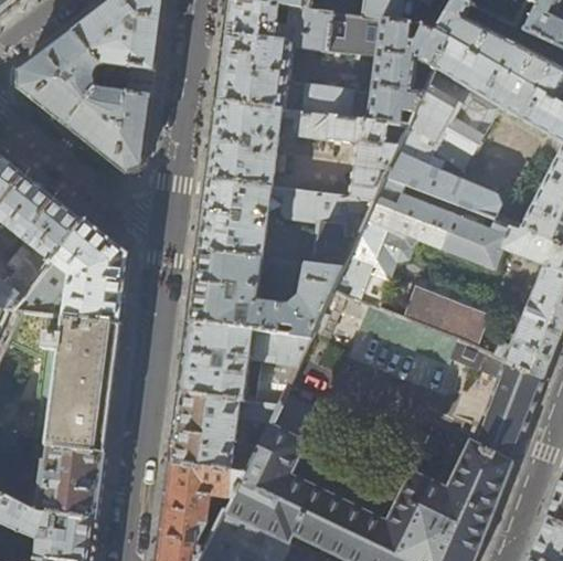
[(0,13),(18,0),(0,0),(0,13)]
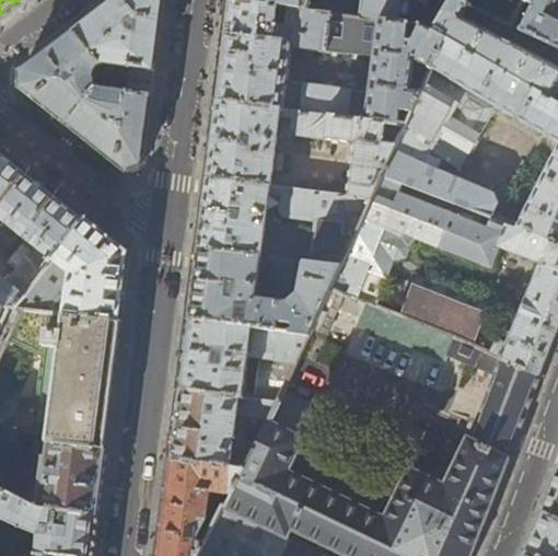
[(108,0),(72,29),(96,61),(101,59),(104,59),(124,61),(123,68),(127,69),(127,76),(151,79),(157,33),(158,30),(161,0),(108,0)]
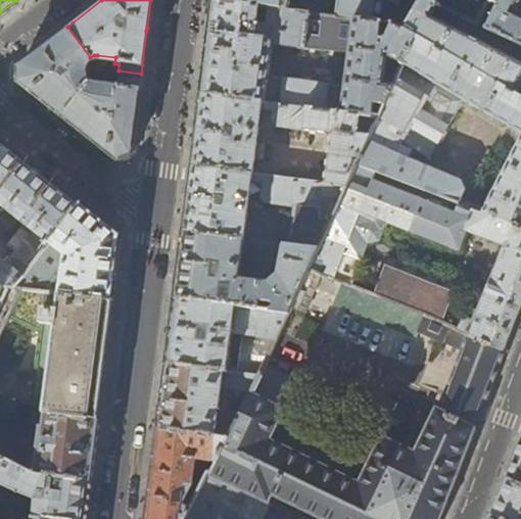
[(333,13),(287,8),(227,0),(211,0),(206,43),(199,93),(376,116),(414,34),(404,27),(389,21),(333,13)]
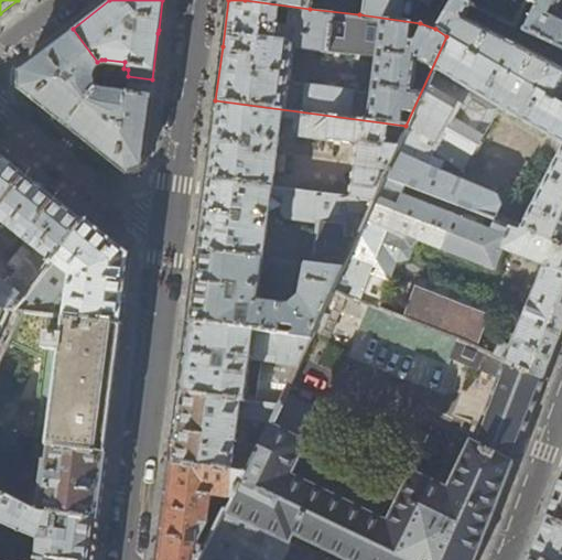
[(245,0),(310,9),(312,0),(245,0)]
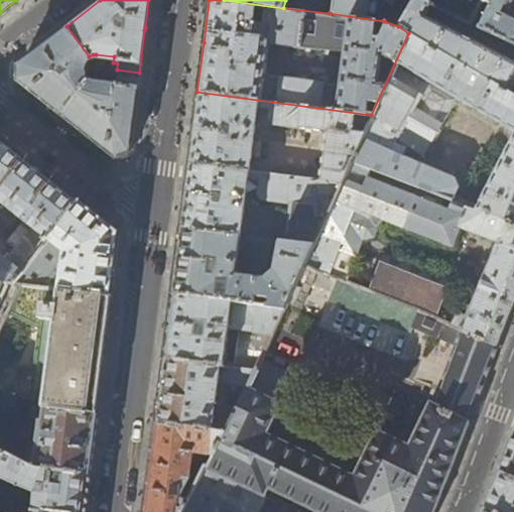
[(330,0),(329,13),(384,21),(395,0),(330,0)]
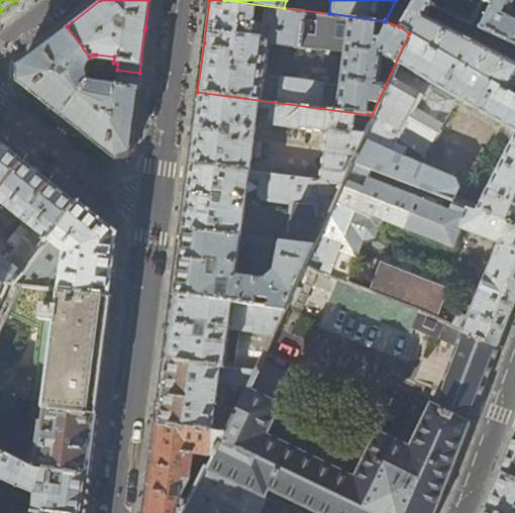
[(396,0),(385,21),(399,26),(413,0),(424,0),(469,20),(470,21),(481,0),(396,0)]
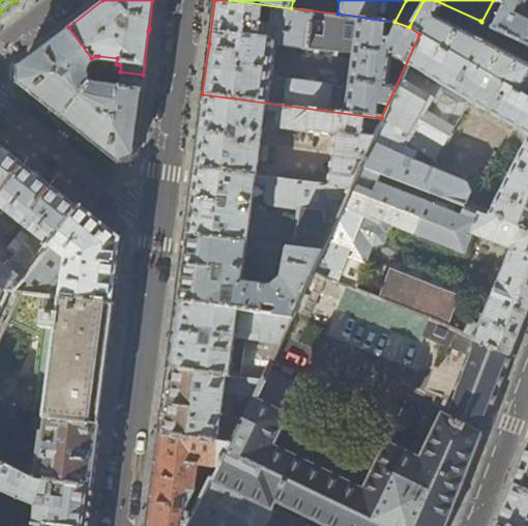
[(527,63),(474,35),(480,21),(435,0),(423,0),(409,27),(419,34),(527,96),(527,88),(523,85),(527,76),(527,63)]
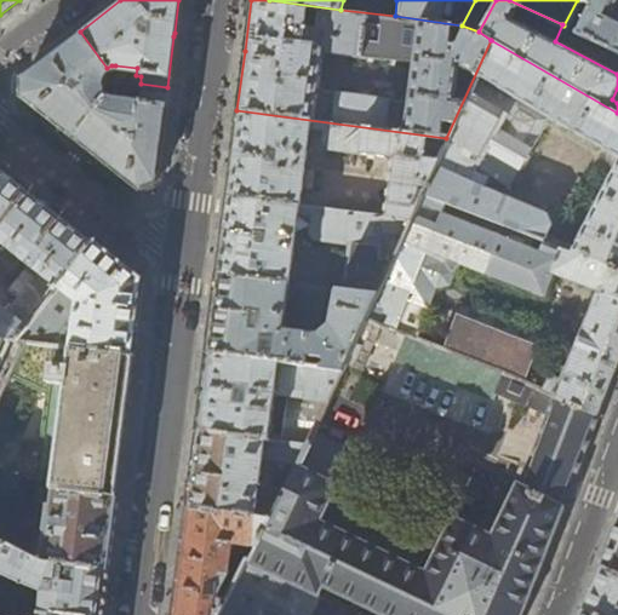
[(584,0),(589,3),(576,30),(617,49),(617,15),(610,11),(613,0),(584,0)]
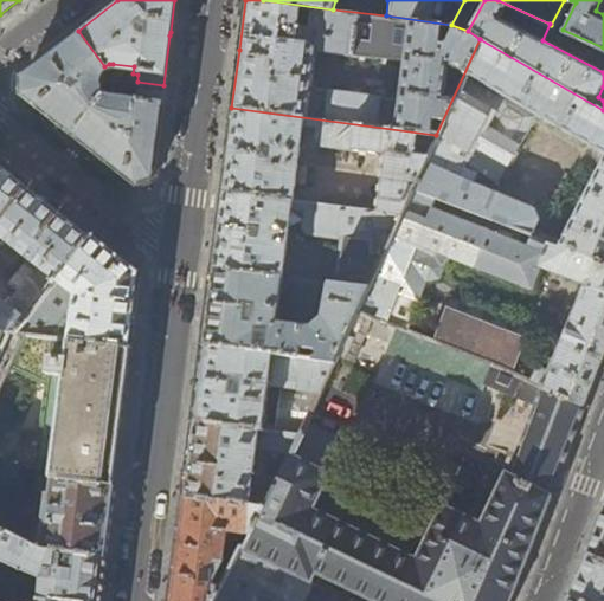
[(57,120),(72,131),(104,90),(100,84),(100,78),(101,71),(104,66),(78,31),(52,50),(21,73),(21,83),(21,91),(33,101),(57,120)]
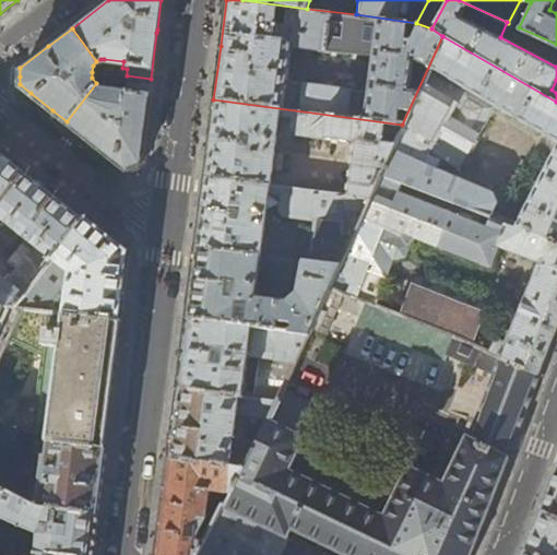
[(556,102),(442,36),(402,125),(380,173),(391,177),(488,213),(495,200),(490,190),(421,160),(428,146),(455,164),(492,102),(556,139),(513,224),(556,239),(556,102)]
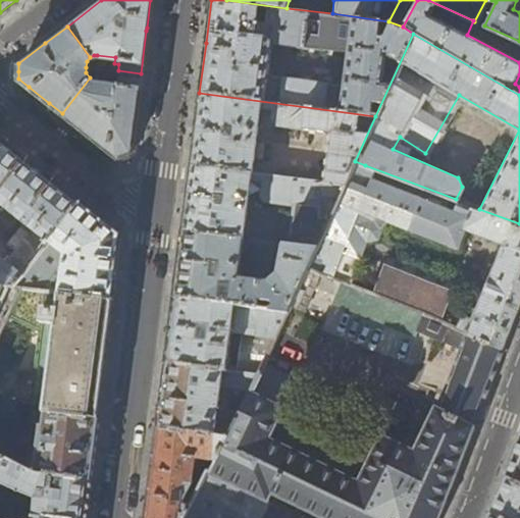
[(124,153),(132,151),(132,149),(137,111),(141,73),(118,70),(117,76),(113,76),(112,82),(95,81),(90,78),(62,113),(69,118),(90,135),(117,156),(124,153)]
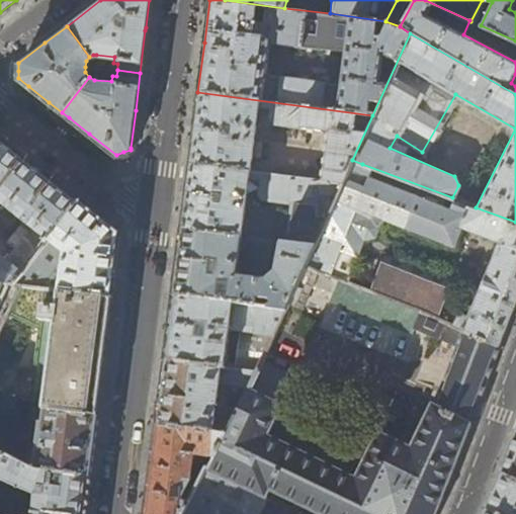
[(189,152),(188,162),(248,170),(250,154),(256,155),(259,153),(260,141),(258,139),(252,139),(254,125),(271,122),(327,130),(321,179),(341,182),(352,160),(372,115),(197,92),(189,152)]
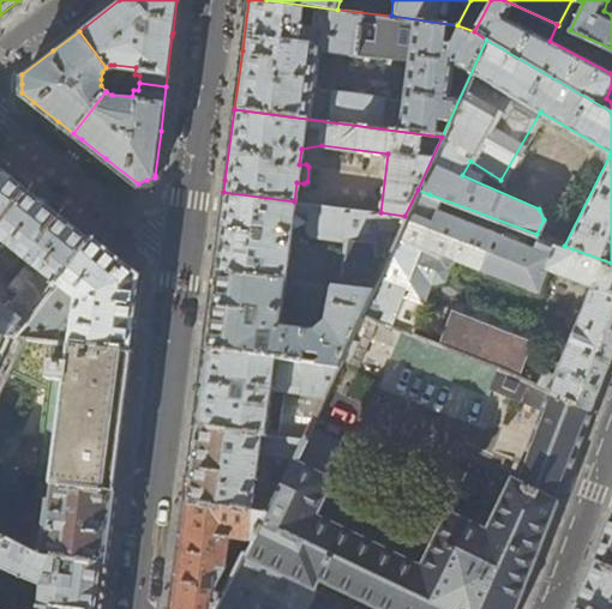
[(0,333),(15,335),(94,235),(36,190),(25,181),(0,161),(0,333)]
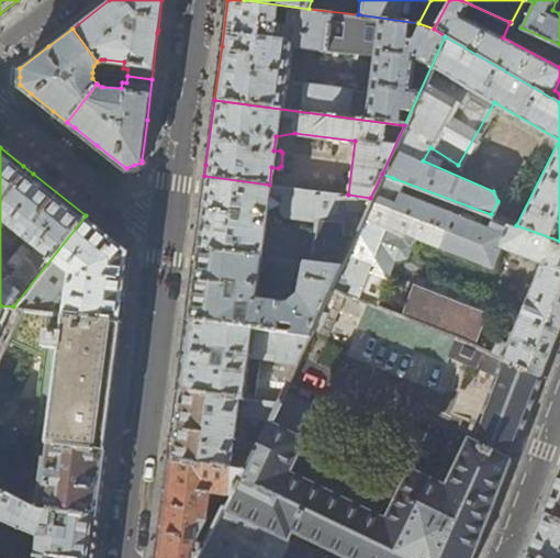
[(559,241),(516,225),(508,222),(505,233),(389,188),(393,178),(382,174),(370,198),(338,265),(329,286),(374,303),(392,257),(404,256),(410,245),(409,244),(415,236),(492,266),(500,244),(539,258),(512,331),(506,328),(504,336),(508,338),(506,346),(496,338),(491,352),(539,375),(553,339),(559,322),(559,321),(559,241)]
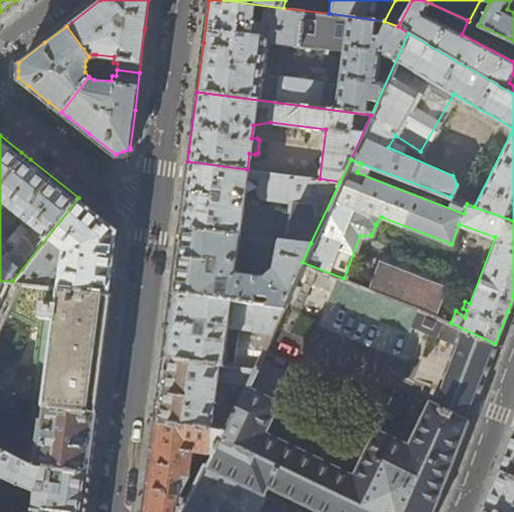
[(180,218),(179,227),(239,234),(244,196),(288,202),(283,240),(310,243),(340,181),(319,178),(247,169),(187,161),(180,218)]
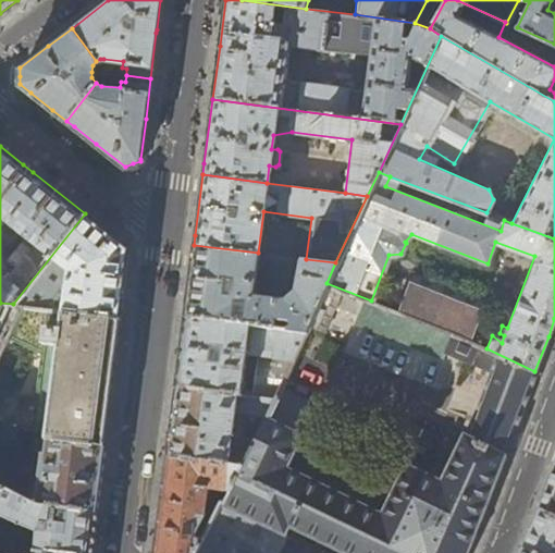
[(103,228),(85,213),(13,304),(21,305),(119,317),(124,282),(128,247),(111,234),(103,228)]
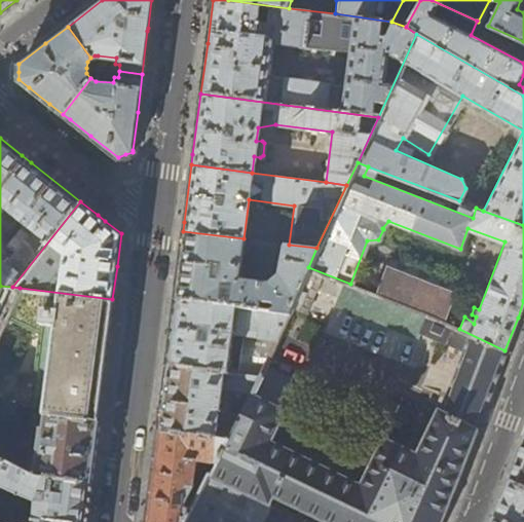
[(176,285),(174,298),(257,308),(258,299),(271,301),(270,309),(288,312),(291,305),(308,267),(316,248),(289,245),(244,238),(183,231),(176,285)]
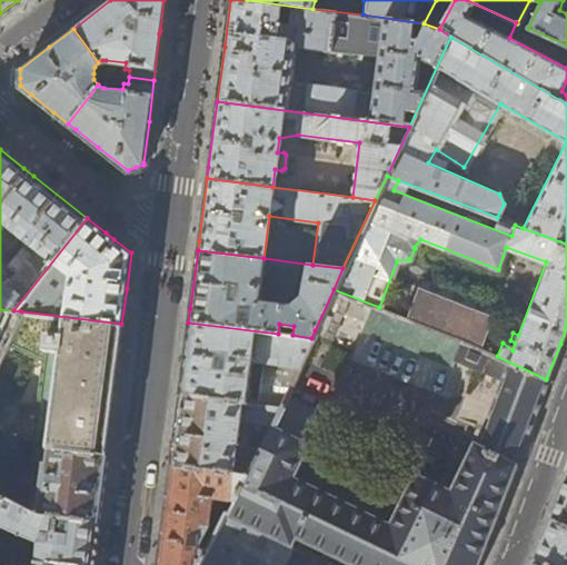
[(421,277),(404,317),(478,347),(496,305),(421,277)]
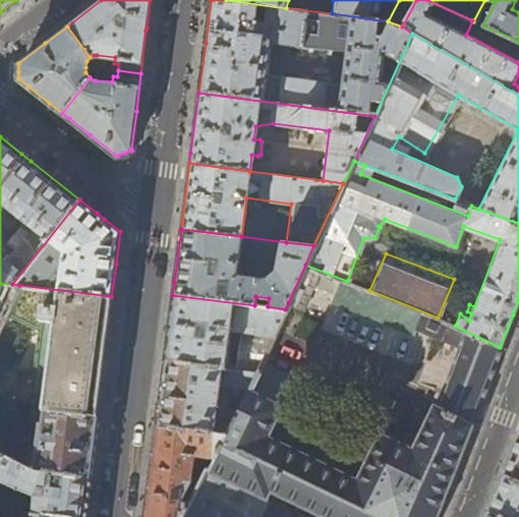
[(281,406),(248,391),(246,391),(225,435),(209,469),(207,468),(188,505),(181,516),(254,516),(269,490),(325,516),(436,516),(461,451),(472,424),(470,422),(485,383),(500,347),(455,326),(438,318),(369,290),(347,281),(305,265),(288,302),(321,314),(326,303),(318,299),(322,286),(344,295),(342,301),(424,334),(426,330),(441,336),(438,344),(457,351),(436,406),(431,404),(430,407),(431,408),(411,450),(379,433),(378,436),(379,437),(356,479),(266,436),(281,406)]
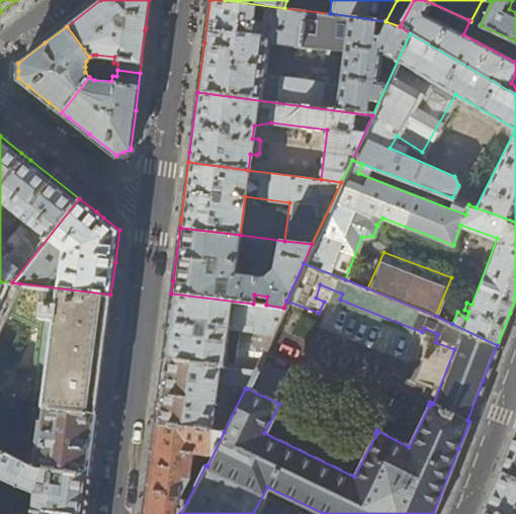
[(0,323),(5,312),(19,283),(12,282),(0,281),(0,323)]
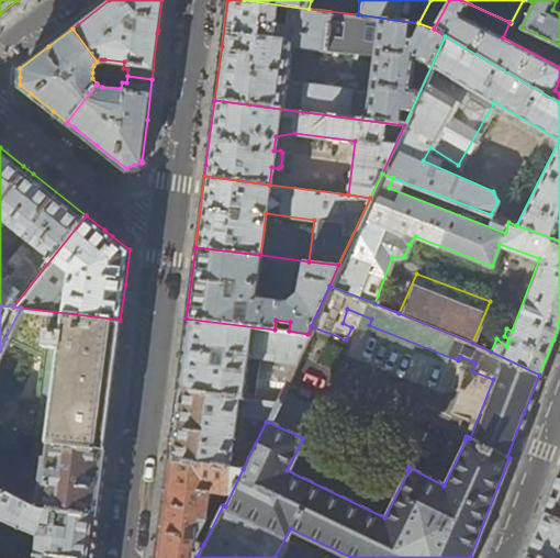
[(112,386),(120,320),(21,308),(6,338),(40,354),(34,394),(0,389),(0,421),(36,437),(47,443),(104,449),(112,386)]
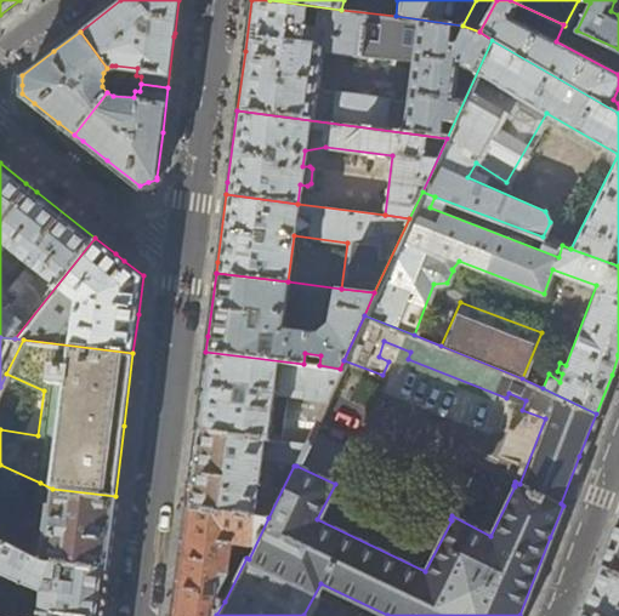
[(197,417),(196,428),(267,438),(272,392),(284,393),(279,433),(277,431),(271,431),(271,439),(305,443),(340,369),(319,365),(304,364),(205,352),(197,417)]
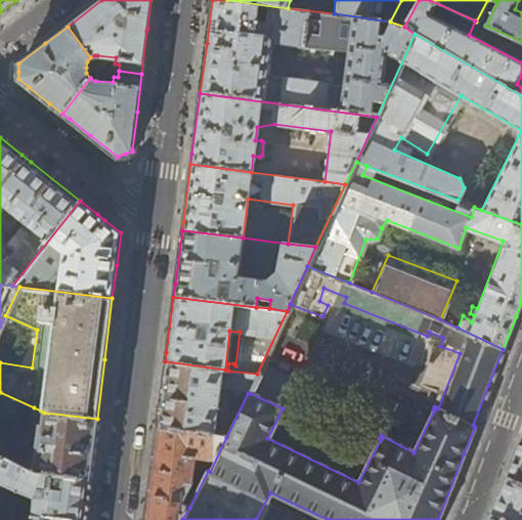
[(161,395),(157,428),(226,437),(248,393),(250,393),(257,374),(228,371),(225,370),(165,361),(161,395)]
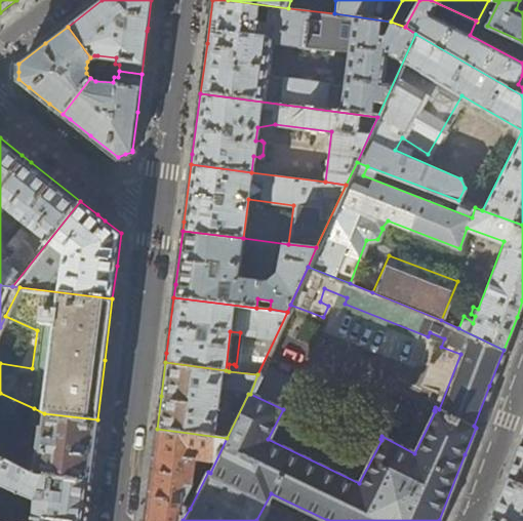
[(92,453),(97,419),(44,413),(34,408),(31,417),(42,424),(39,455),(28,451),(26,469),(35,474),(89,480),(92,453)]
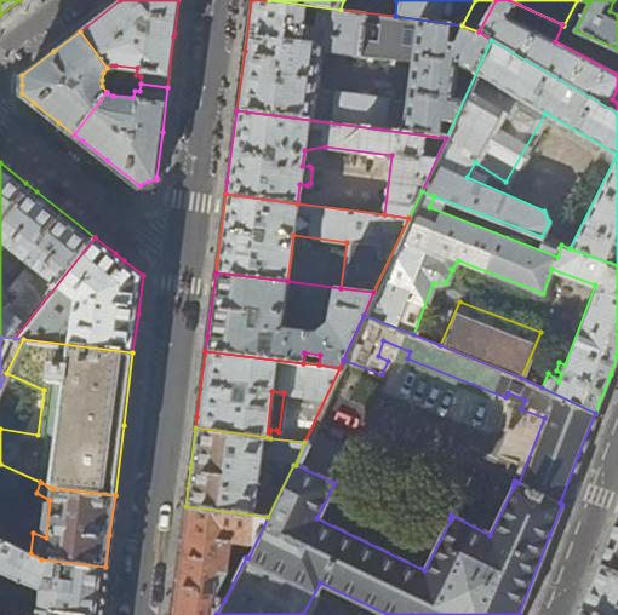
[(178,561),(171,614),(216,614),(224,601),(215,595),(227,572),(230,541),(247,544),(245,553),(247,555),(246,557),(249,558),(268,517),(186,506),(179,555),(178,561)]
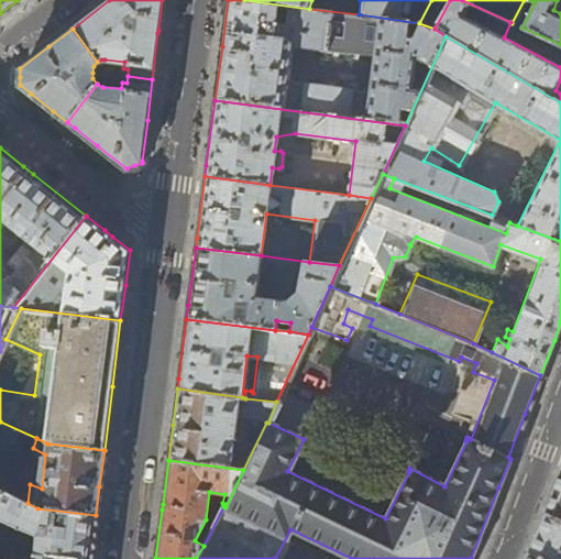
[(560,558),(560,461),(550,493),(543,513),(527,551),(541,558),(560,558)]
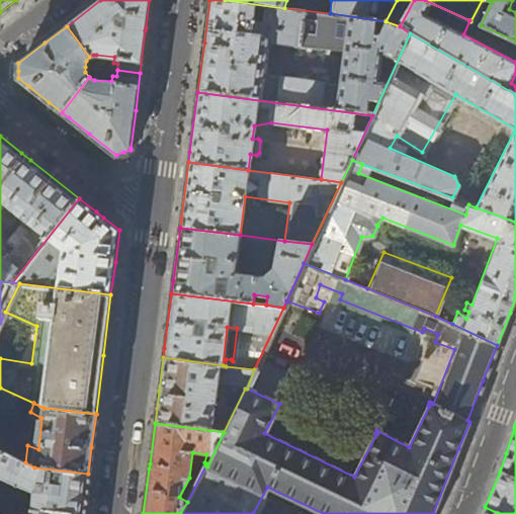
[(82,513),(85,498),(88,474),(34,467),(25,462),(3,451),(0,458),(0,477),(34,492),(31,509),(65,513),(82,513)]
